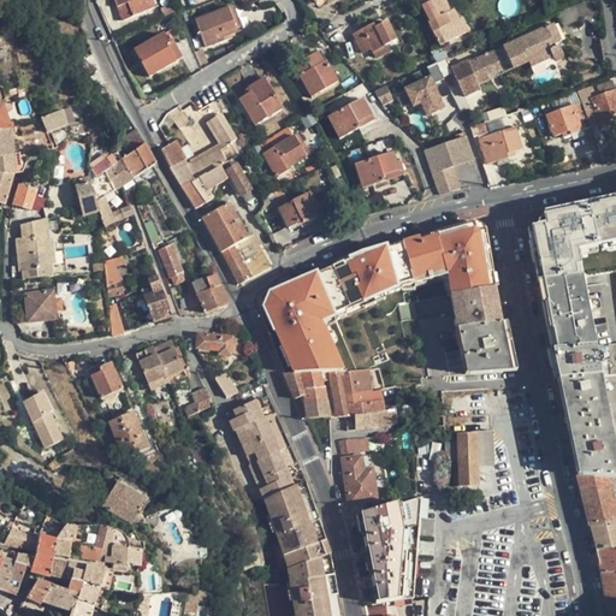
[(155,9),(150,0),(113,0),(123,22),(155,9)]
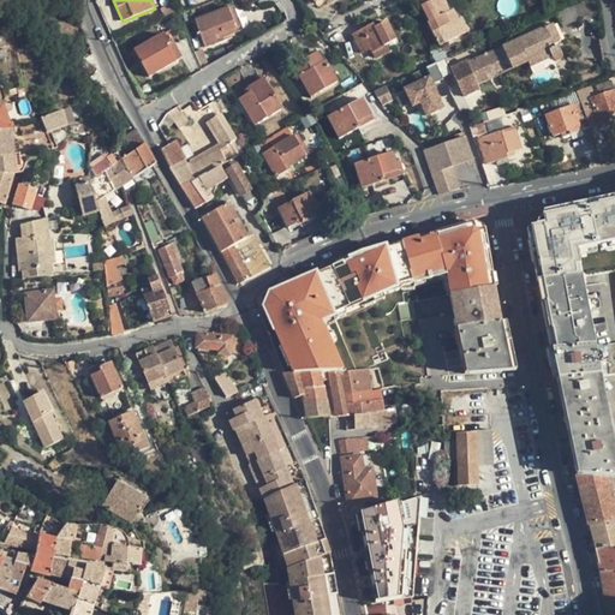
[(451,24),(458,21),(453,10),(449,11),(443,0),(433,0),(422,6),(435,31),(433,33),(440,46),(458,37),(451,24)]
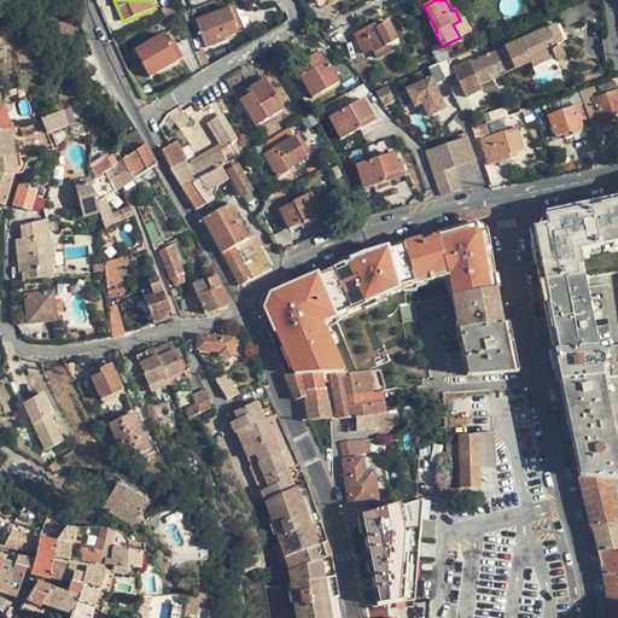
[(233,7),(229,9),(237,29),(240,27),(233,7)]
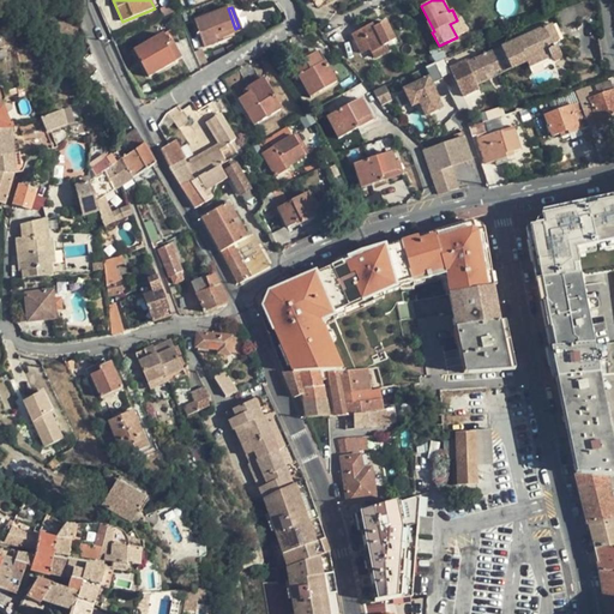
[(218,43),(217,41),(216,36),(235,29),(228,8),(194,20),(204,48),(218,43)]
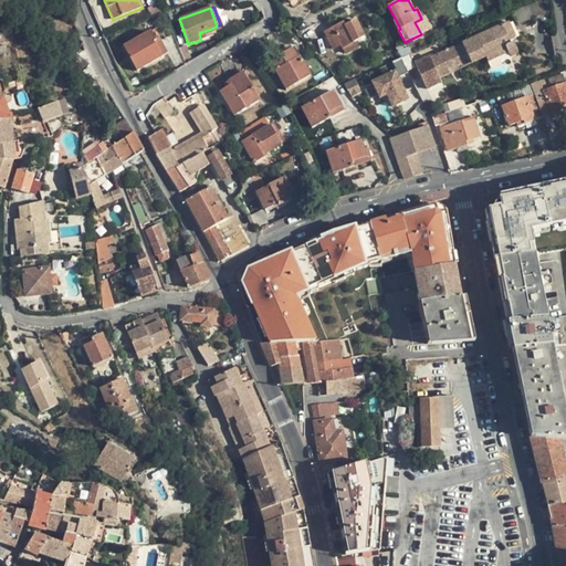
[(428,31),(421,19),(415,22),(421,34),(428,31)]
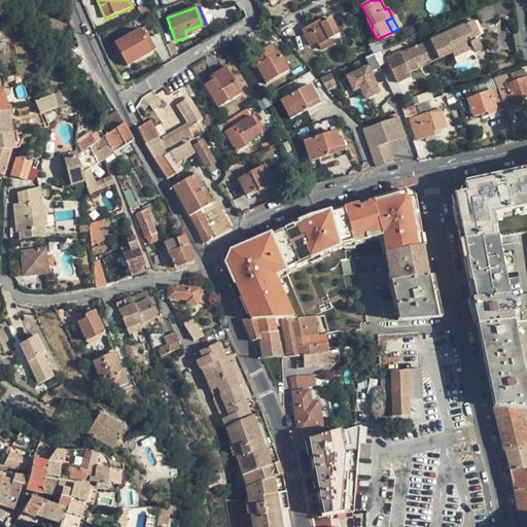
[(331,19),(326,22),(321,24),(319,21),(302,30),(310,46),(317,42),(318,45),(319,44),(322,50),(332,45),(330,39),(339,35),(331,19)]
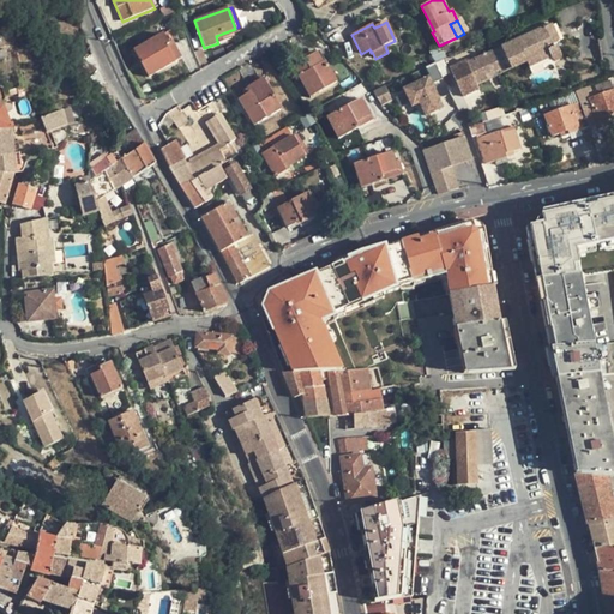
[(551,24),(501,47),(504,52),(512,70),(527,62),(529,67),(552,58),(554,61),(555,61),(558,61),(560,60),(561,58),(561,56),(558,47),(554,48),(549,38),(555,35),(551,24)]
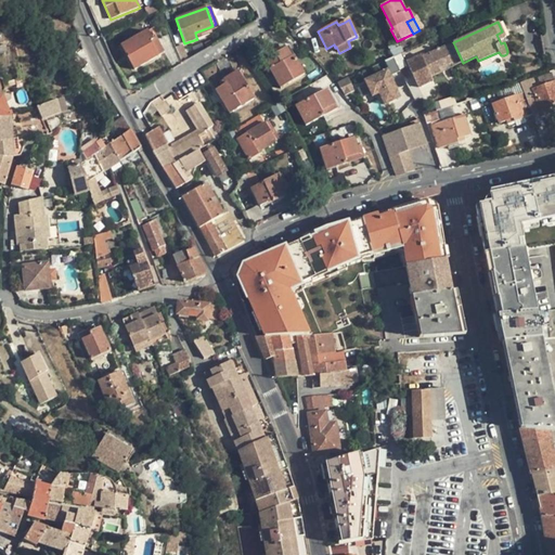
[(214,30),(213,26),(195,33),(196,37),(214,30)]
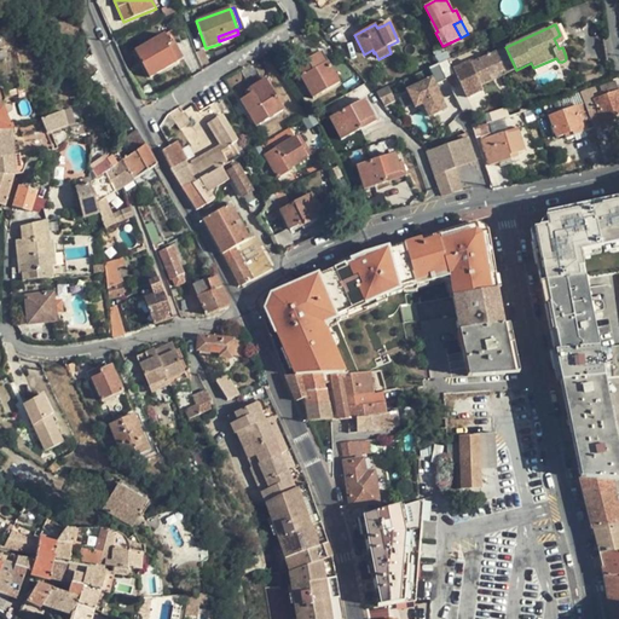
[(167,45),(169,44),(165,35),(136,51),(150,77),(177,63),(167,45)]
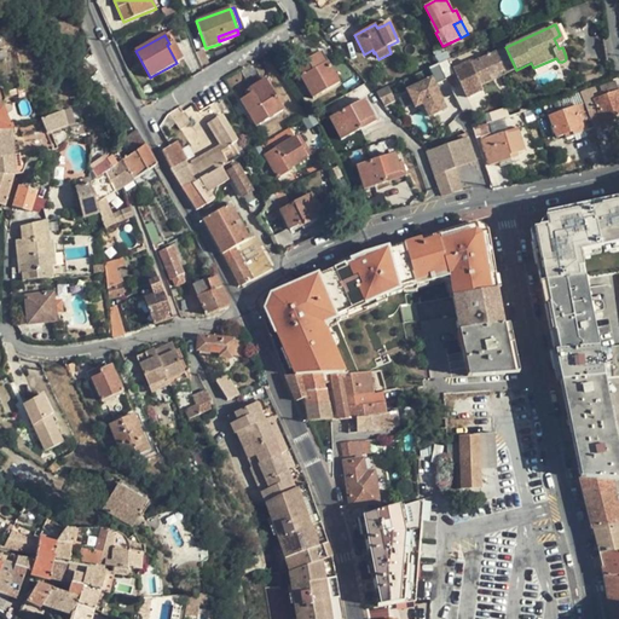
[(174,41),(169,44),(167,45),(177,63),(183,59),(174,41)]
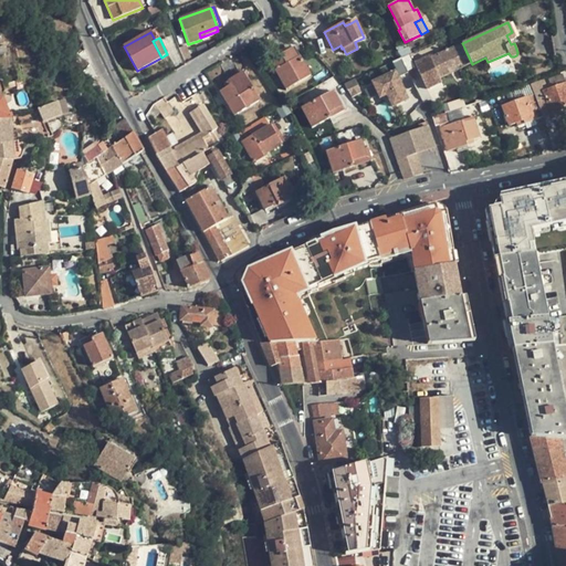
[(185,44),(178,48),(186,65),(192,61),(185,44)]
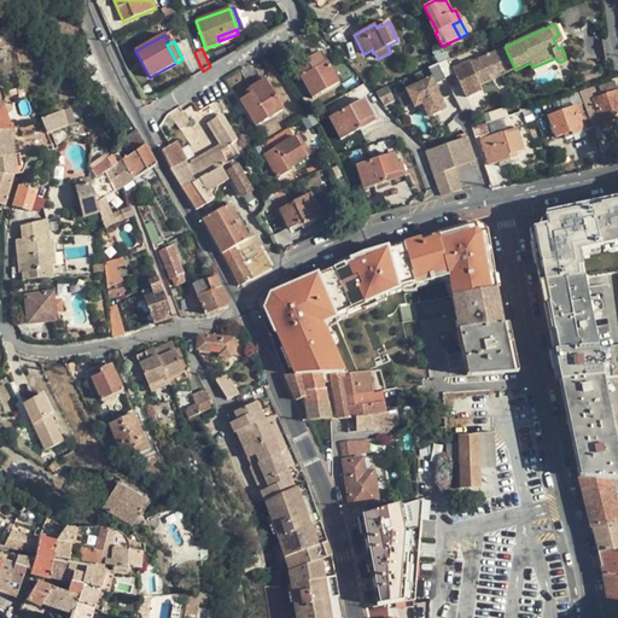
[(322,51),(305,60),(307,63),(298,68),(303,76),(301,77),(313,99),(339,83),(327,63),(328,62),(322,51)]
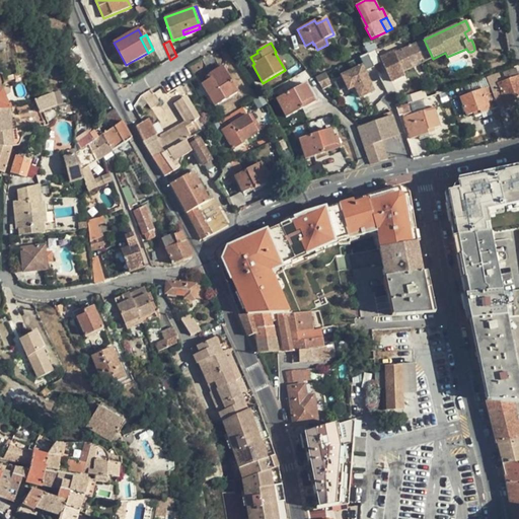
[(390,82),(404,75),(402,72),(413,68),(412,64),(423,59),(418,47),(416,44),(394,54),(393,51),(379,58),(390,82)]
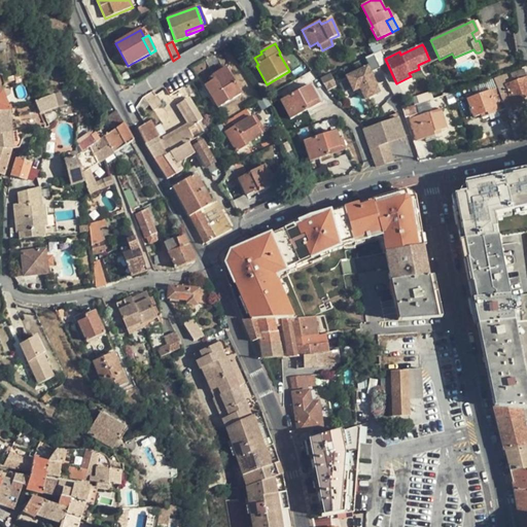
[(85,61),(74,50),(67,58),(78,68),(85,61)]
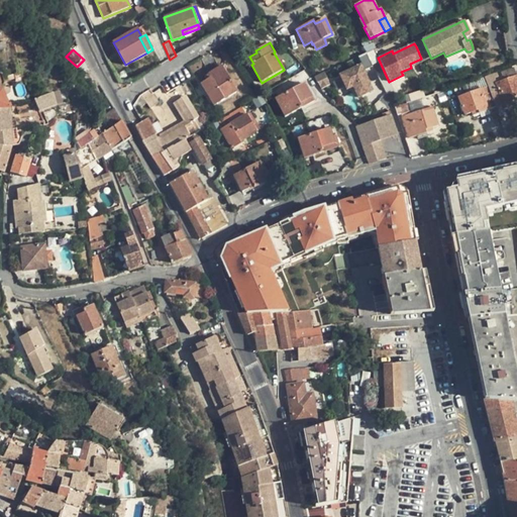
[(372,90),(359,65),(339,74),(346,88),(352,85),(357,96),(372,90)]
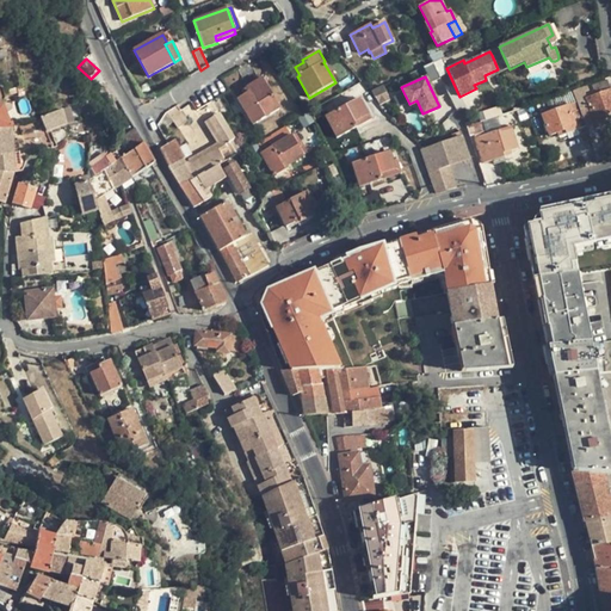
[(261,79),(246,88),(248,93),(244,96),(238,100),(253,125),(279,109),(261,79)]
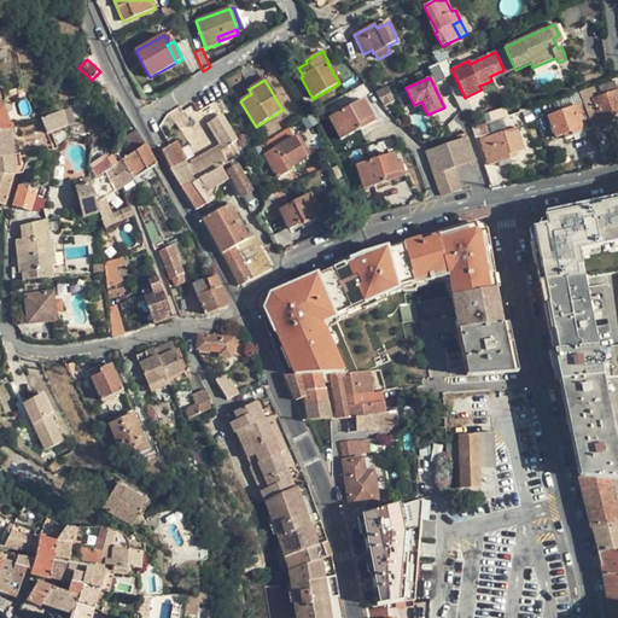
[(601,124),(612,121),(611,117),(617,114),(617,89),(614,81),(569,97),(572,108),(548,116),(555,136),(564,134),(572,132),(573,134),(583,130),(601,123),(601,124)]
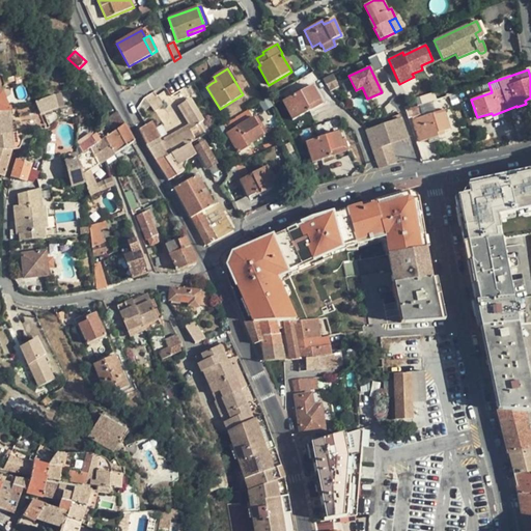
[(337,88),(331,75),(323,79),(329,91),(337,88)]
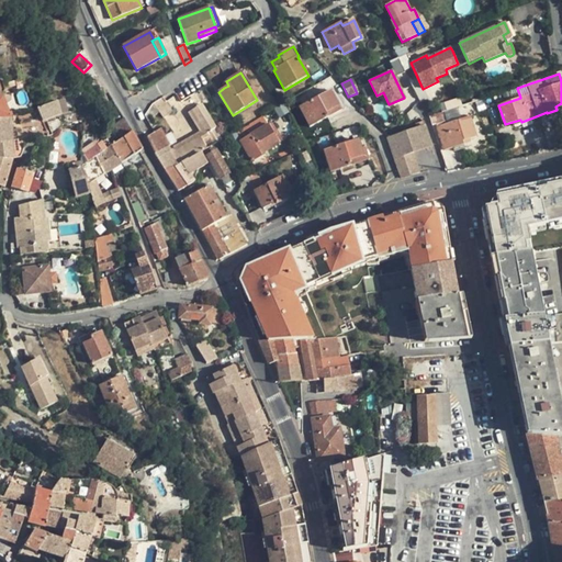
[(332,91),(299,108),(310,127),(341,110),(332,91)]
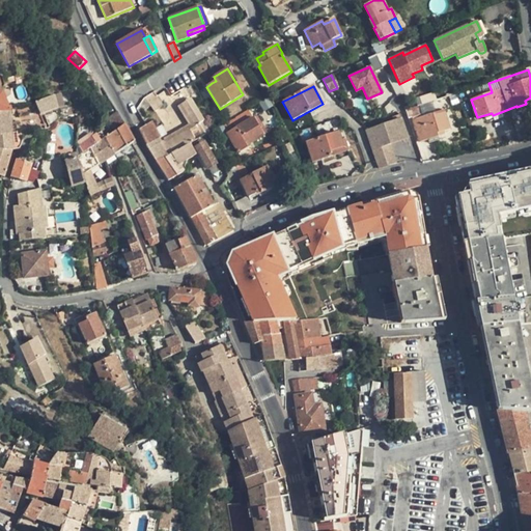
[(34,103),(37,110),(39,115),(57,109),(53,95),(51,91),(42,94),(44,99),(34,103)]
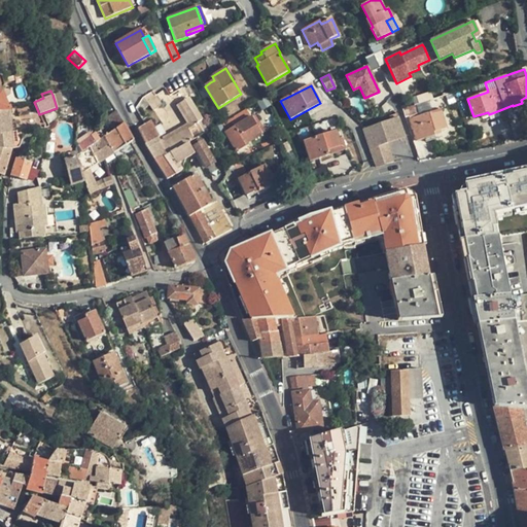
[(152,92),(144,98),(152,111),(162,106),(152,92)]
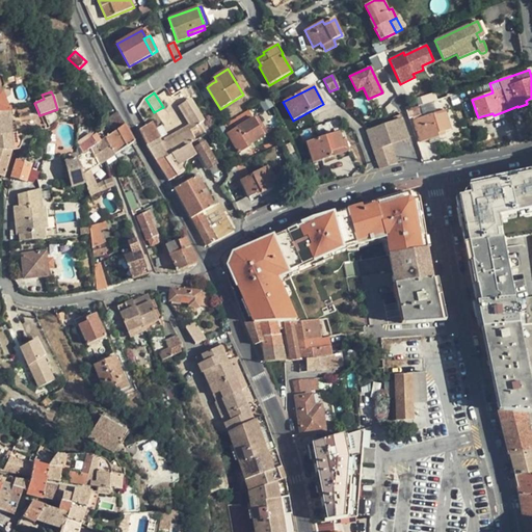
[(57,109),(63,107),(59,95),(53,96),(57,109)]
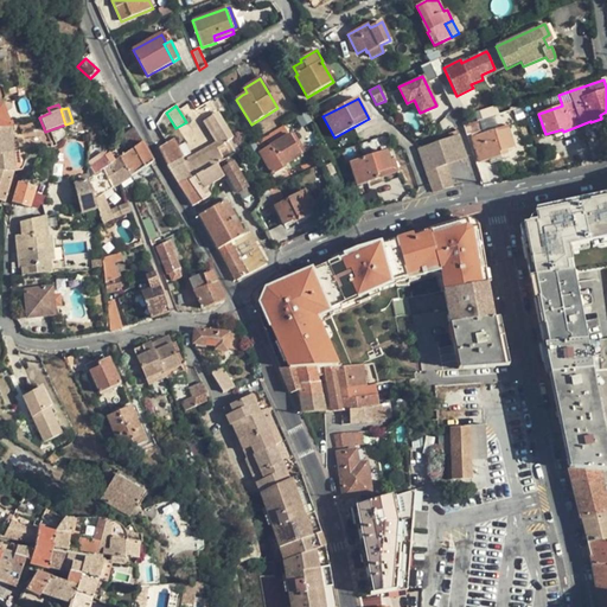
[(166,144),(186,180),(218,164),(224,161),(232,155),(225,142),(232,140),(218,114),(204,121),(217,144),(184,163),(181,159),(183,158),(173,140),(166,144)]
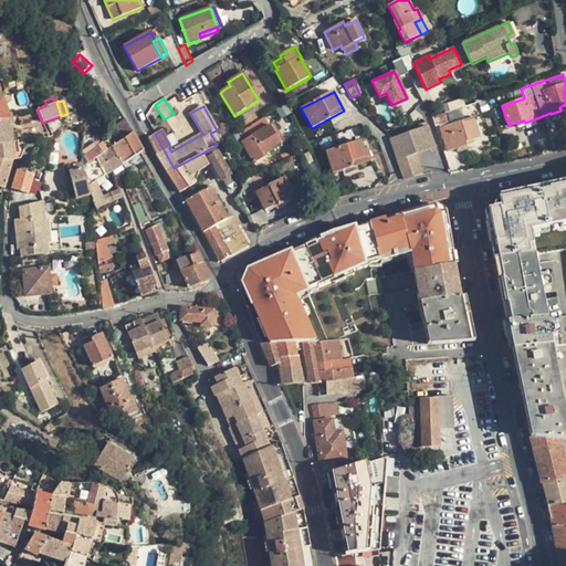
[(447,113),(433,117),(432,117),(436,126),(449,122),(447,113)]
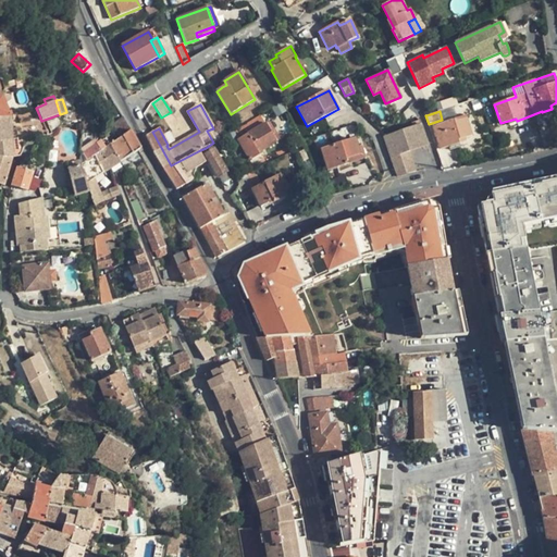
[(458,139),(466,137),(472,135),(466,115),(433,126),(440,149),(459,144),(458,139)]
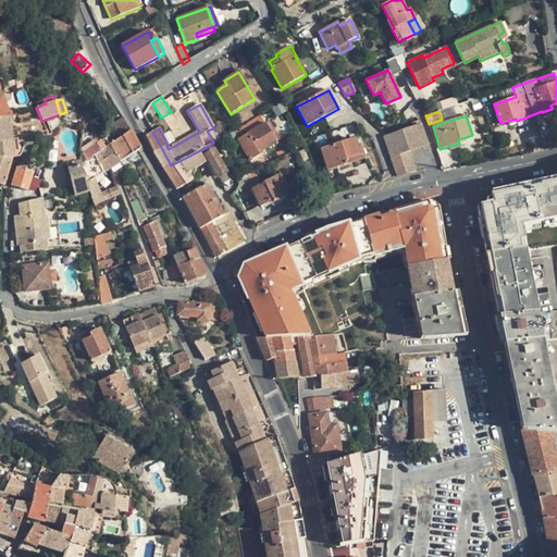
[(10,131),(9,116),(0,116),(0,140),(10,140),(17,139),(16,130),(10,131)]
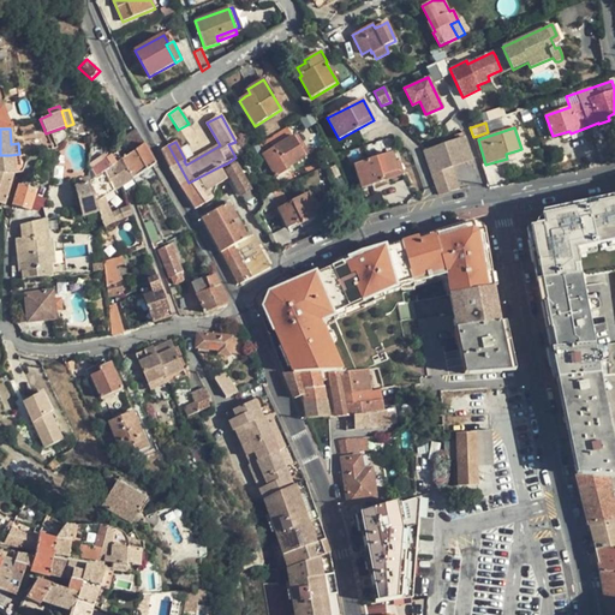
[(123,160),(133,180),(153,167),(156,165),(147,147),(137,130),(125,138),(133,153),(123,160)]
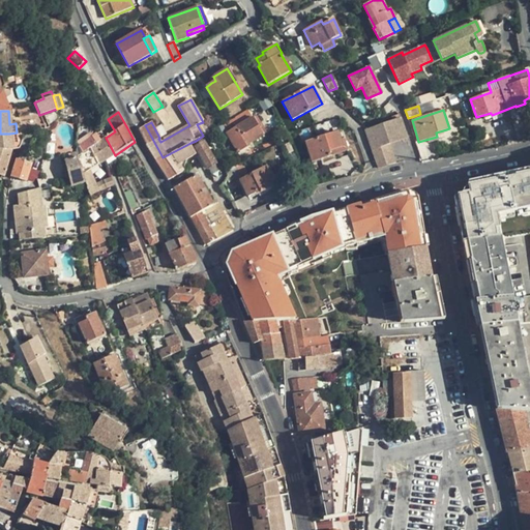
[(393,121),(365,130),(379,169),(394,163),(388,144),(407,138),(400,119),(399,119),(398,116),(392,117),(393,121)]
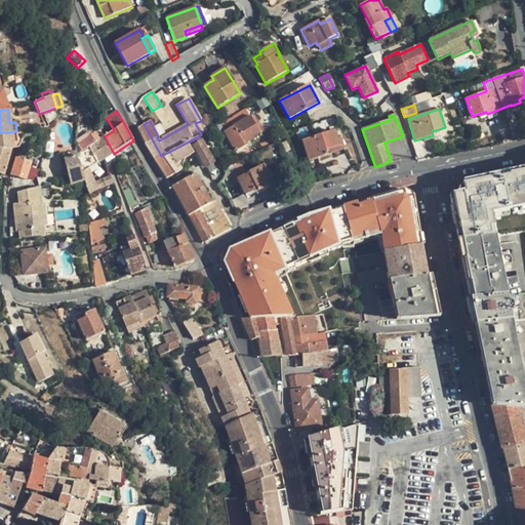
[(251,117),(224,132),(235,151),(244,146),(244,145),(261,134),(251,117)]
